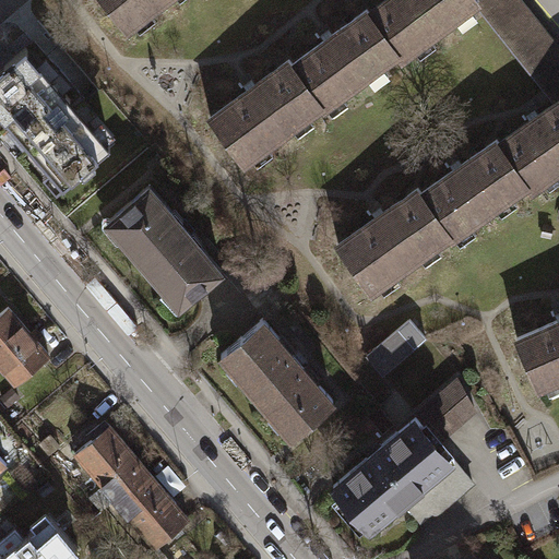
[(104,0),(127,28),(133,23),(133,22),(149,10),(162,0),(104,0)]
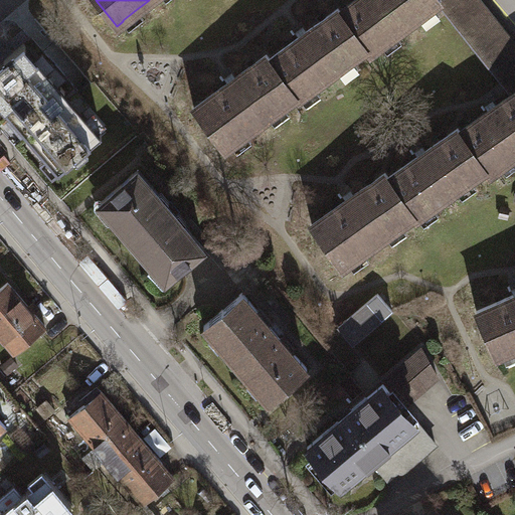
[(365,49),(368,54),(381,44),(381,43),(396,32),(396,33),(419,16),(418,15),(434,4),(435,5),(439,2),(441,0),(356,0),(341,11),(340,12),(367,48),(365,49)]
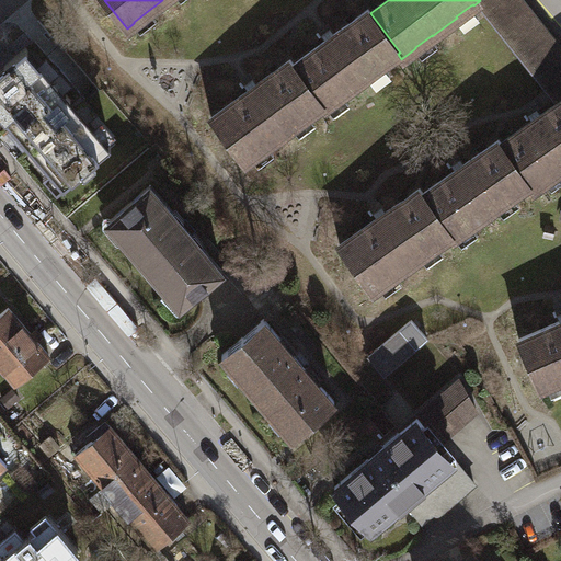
[(480,0),(478,2),(548,89),(560,80),(560,48),(522,0),(480,0)]
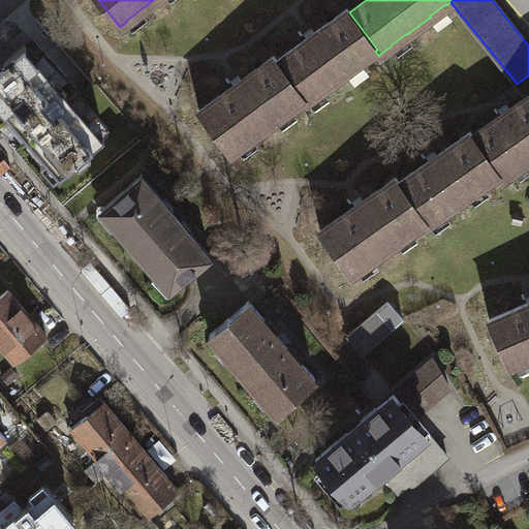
[(302,99),(305,103),(309,100),(308,99),(323,88),(323,89),(347,71),(347,70),(362,60),(363,60),(375,51),(377,50),(349,12),(350,11),(348,8),(278,60),(277,61),(304,98),(302,99)]
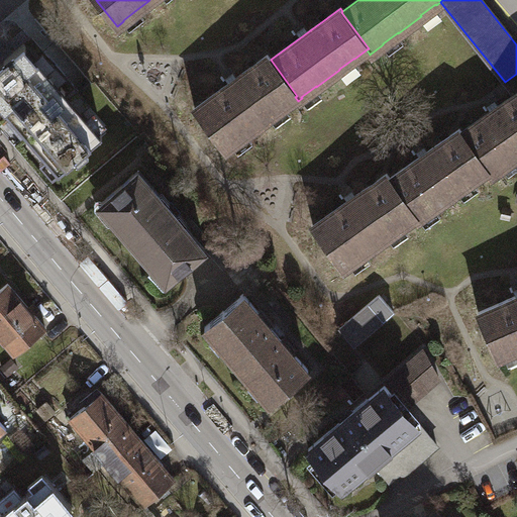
[(23,42),(48,69),(57,62),(31,35),(23,42)]
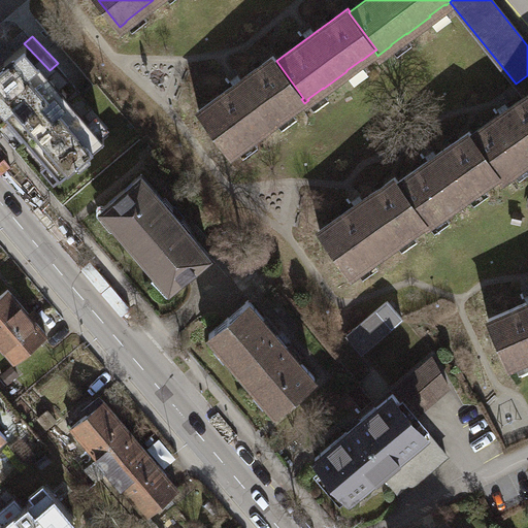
[(20,47),(0,64),(0,105),(60,175),(100,141),(62,97),(67,92),(63,88),(58,92),(20,47)]
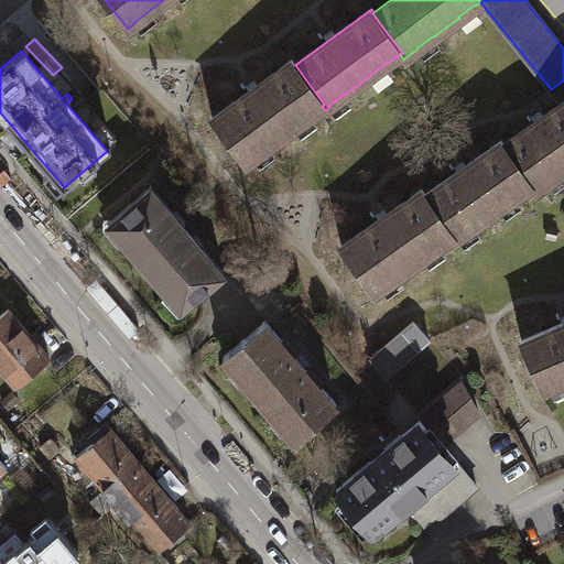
[(213,118),(246,163),(253,158),(252,156),(269,144),(270,145),(295,127),(294,126),(310,115),(311,115),(322,106),(324,105),(295,65),(296,64),(292,60),(213,118)]
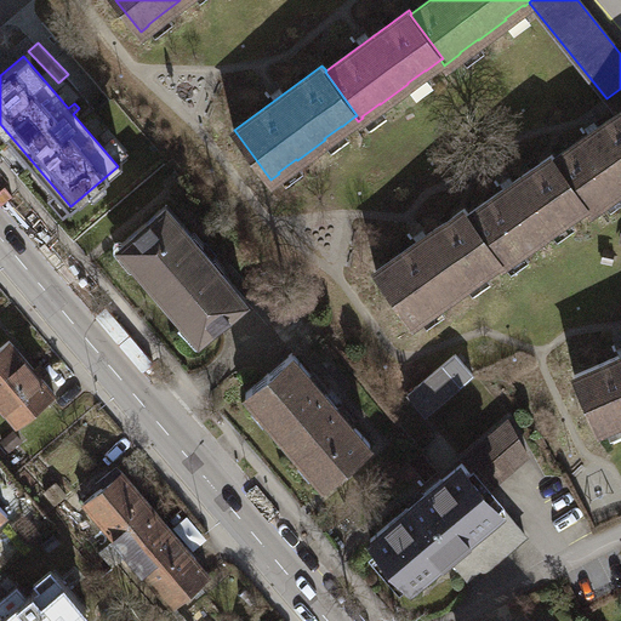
[(620,110),(556,158),(554,159),(586,204),(584,205),(587,211),(604,199),(604,198),(620,184),(620,110)]
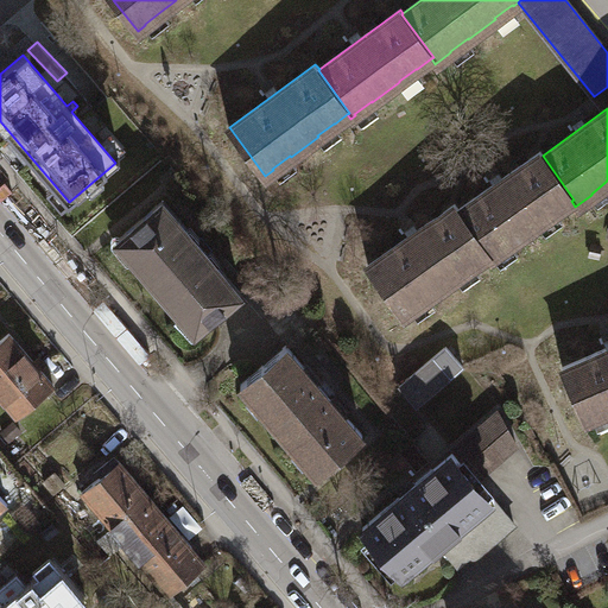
[(458,210),(492,258),(494,255),(494,254),(511,242),(512,244),(539,223),(556,210),(557,211),(571,201),(574,200),(543,156),(544,154),(542,151),(460,209),(458,210)]
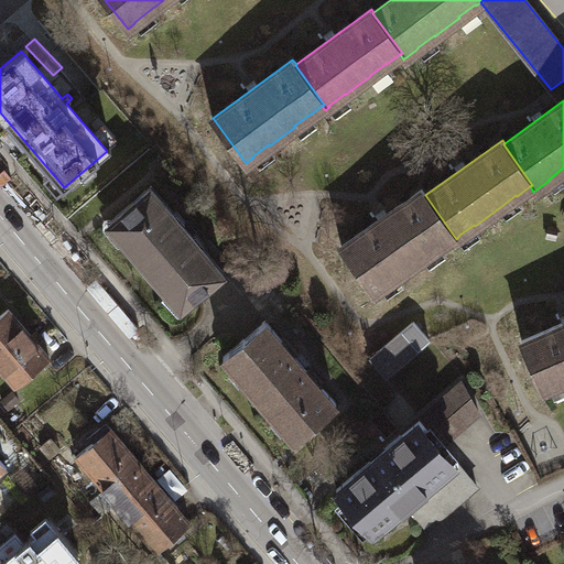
[(152,187),(109,223),(182,307),(224,271),(194,236),(195,235),(183,221),(182,223),(152,187)]
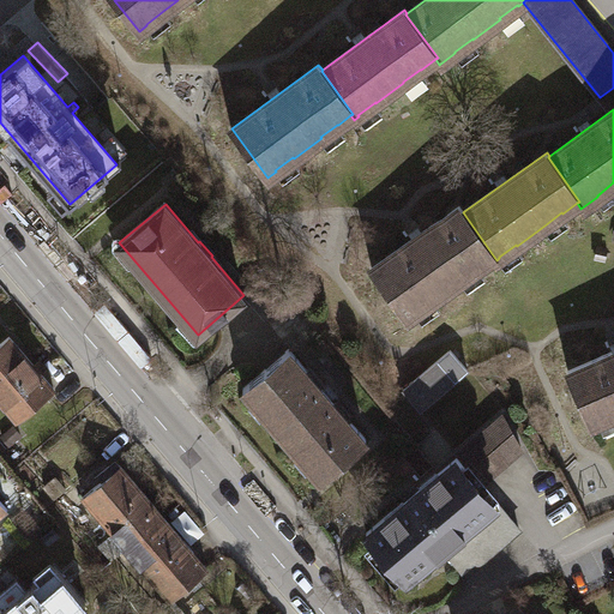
[(372,269),(407,318),(415,312),(415,311),(433,298),(433,299),(461,280),(461,278),(477,266),(479,268),(492,258),(494,262),(497,260),(463,212),(464,211),(461,205),(372,269)]
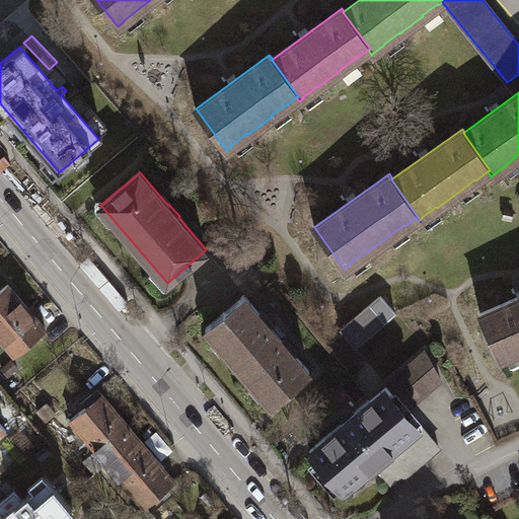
[(46,328),(8,284),(0,291),(0,339),(14,355),(46,328)]
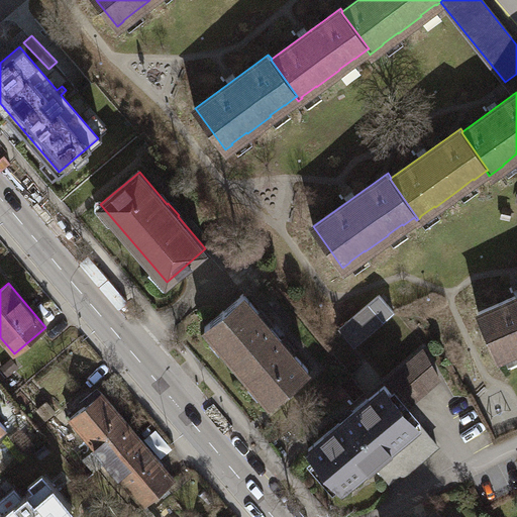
[(243,294),(205,327),(271,403),(309,370),(282,337),(283,337),(273,325),(272,326),(243,294)]
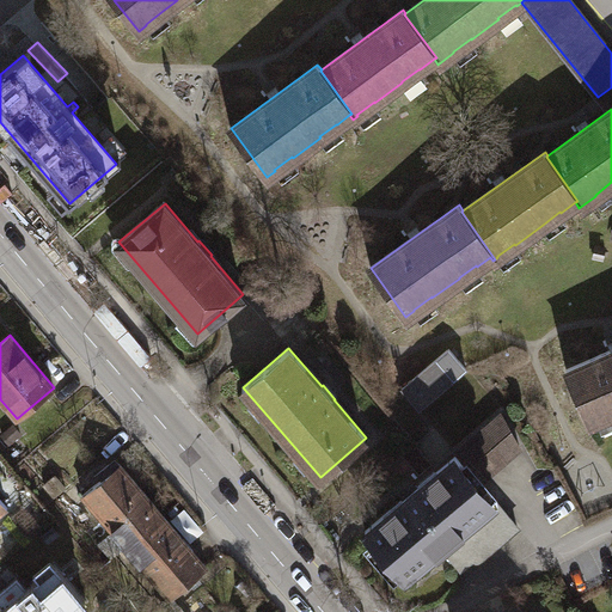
[(450,348),(402,389),(420,409),(467,369),(450,348)]
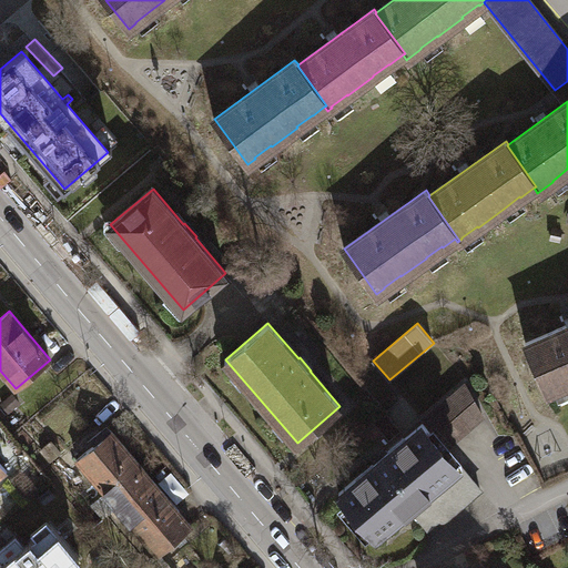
[(567,324),(526,343),(547,393),(555,389),(554,388),(567,382),(567,324)]
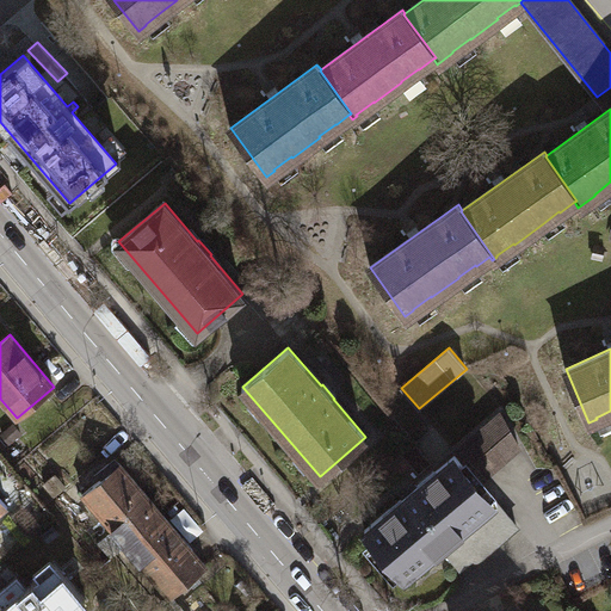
[(501,414),(455,451),(477,479),(517,444),(501,414)]
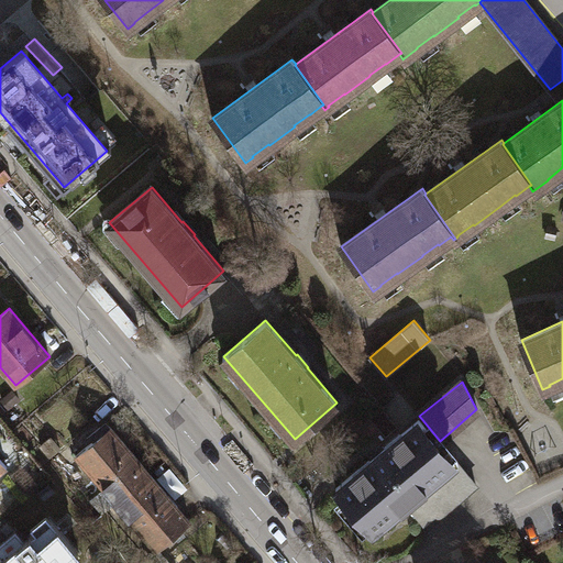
[(12,390),(2,400),(9,408),(19,398),(12,390)]
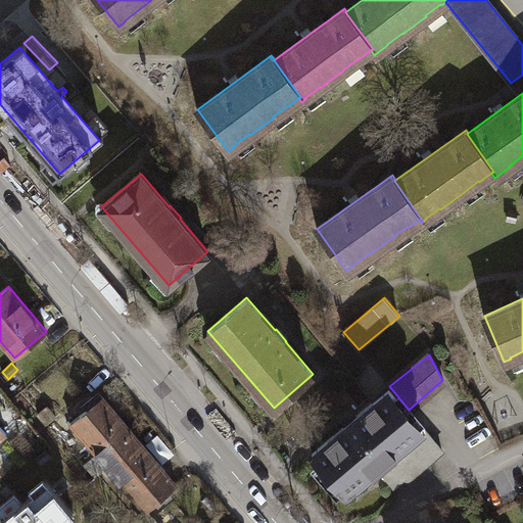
[(422,425),(409,410),(389,386),(312,454),(345,491),(375,466),(422,425)]
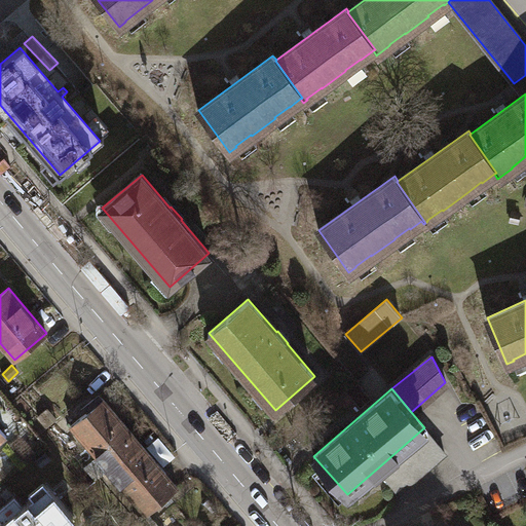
[(108,467),(140,442),(104,398),(72,423),(108,467)]
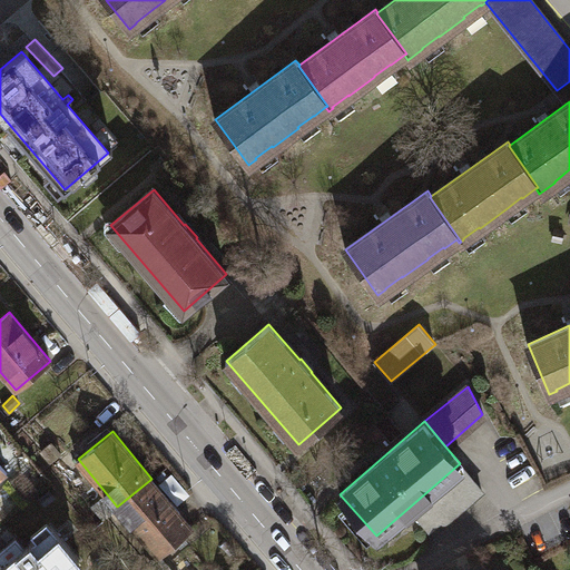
[(60,452),(51,442),(41,452),(50,461),(60,452)]
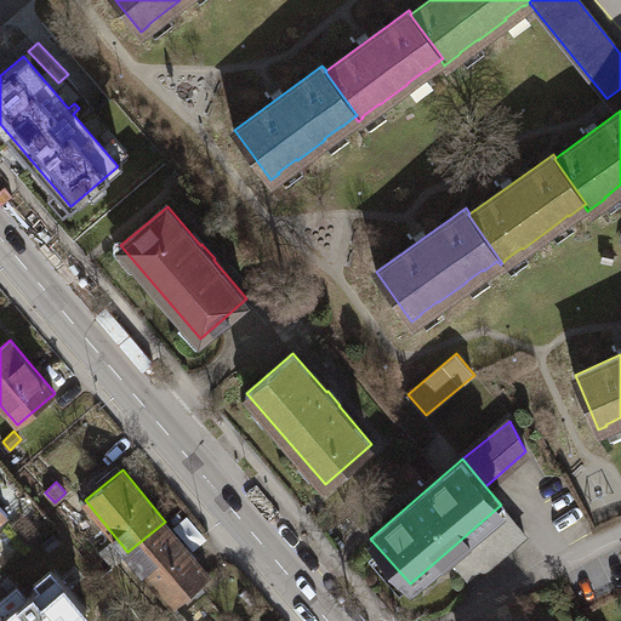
[(524,531),(501,505),(445,553),(466,576),(480,563),(483,567),(524,531)]
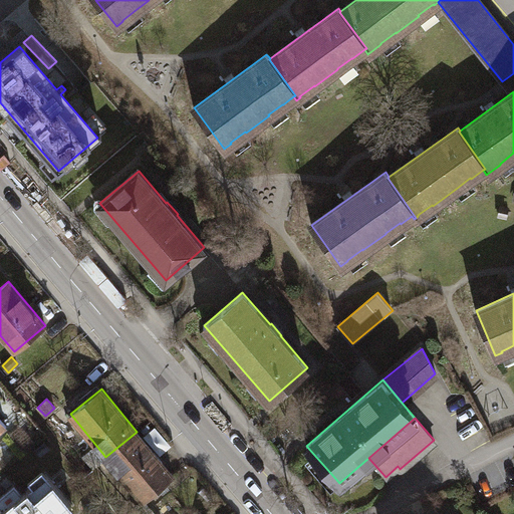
[(137,432),(105,457),(141,500),(172,475),(137,432)]
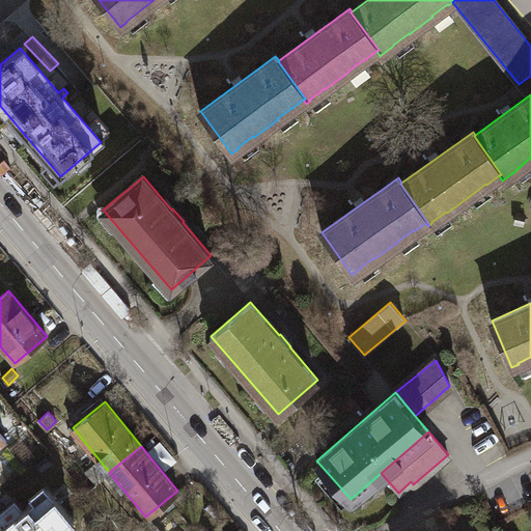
[(103,478),(90,465),(83,471),(95,484),(103,478)]
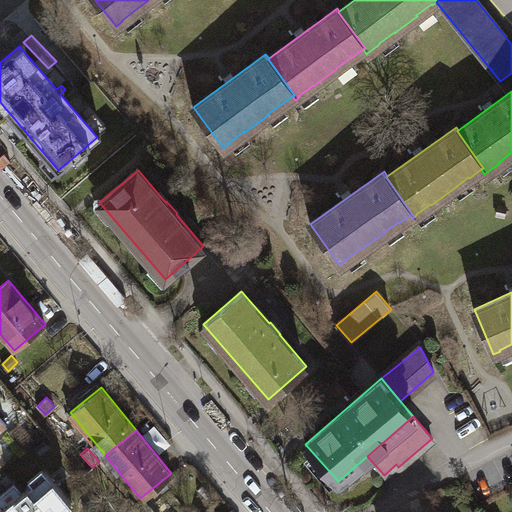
[(52,511),(69,497),(44,469),(2,506),(7,511),(52,511)]
